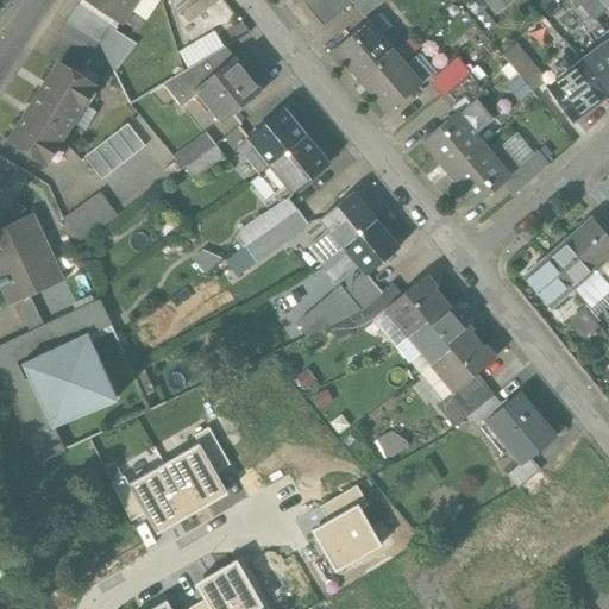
[(82,0),(67,23),(89,36),(98,41),(130,105),(164,85),(170,81),(163,67),(145,76),(138,64),(131,45),(132,44),(113,32),(118,24),(82,0)]
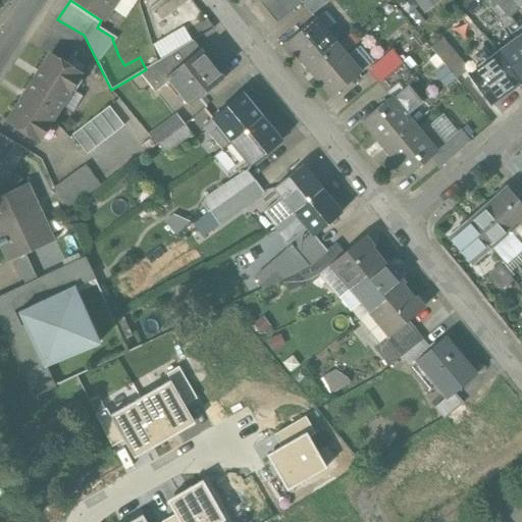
[(70,0),(101,20),(115,0),(70,0)]
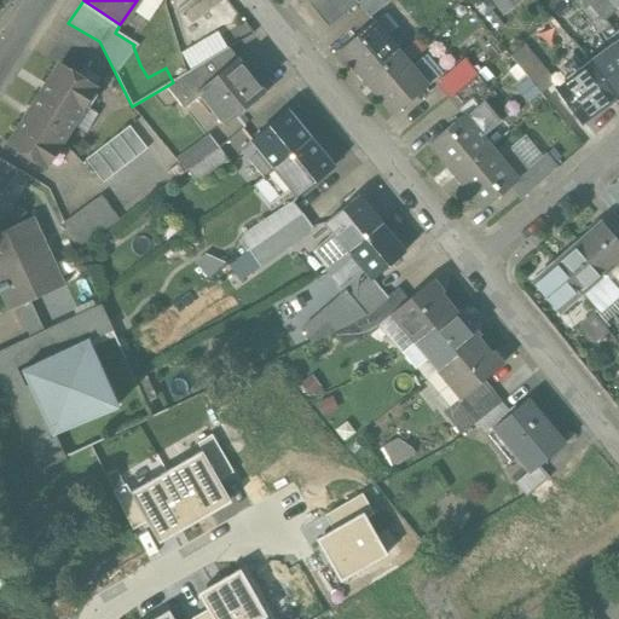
[(359,5),(354,0),(305,0),(329,30),(359,5)]
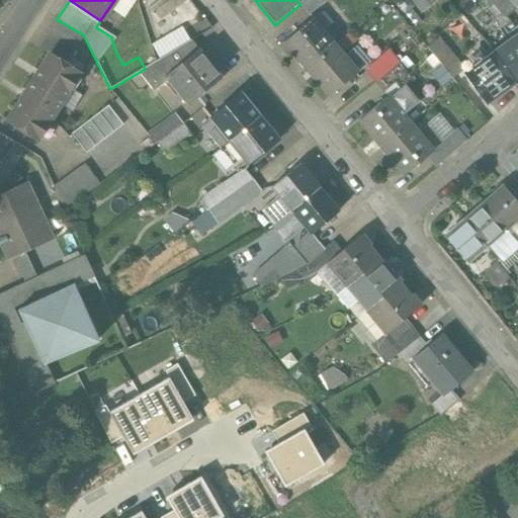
[(328,0),(305,0),(300,4),(310,15),(328,0)]
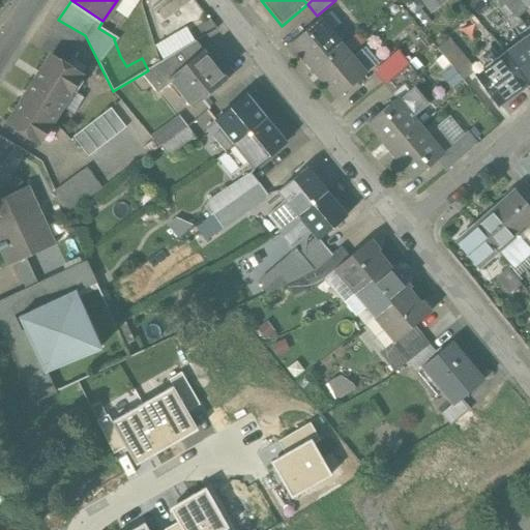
[(418,0),(432,15),(449,0),(418,0)]
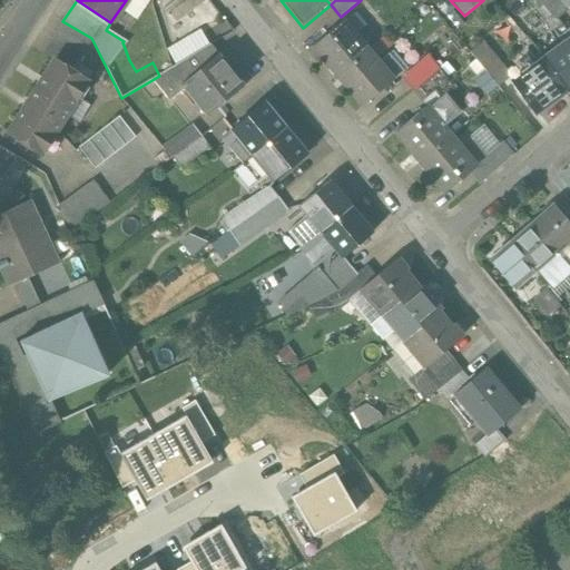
[(538,0),(556,21),(569,10),(559,0),(538,0)]
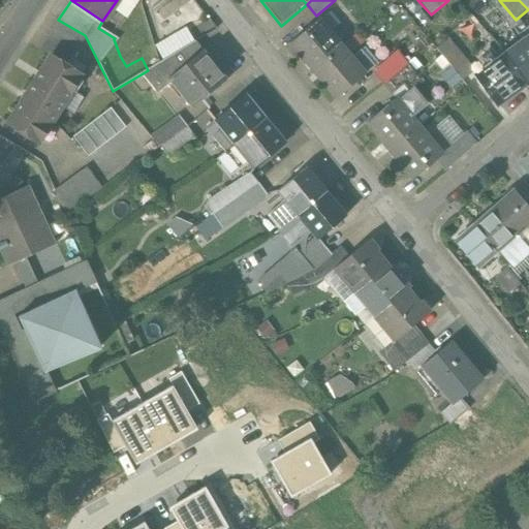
[(528,0),(519,0),(528,9),(528,8),(528,0)]
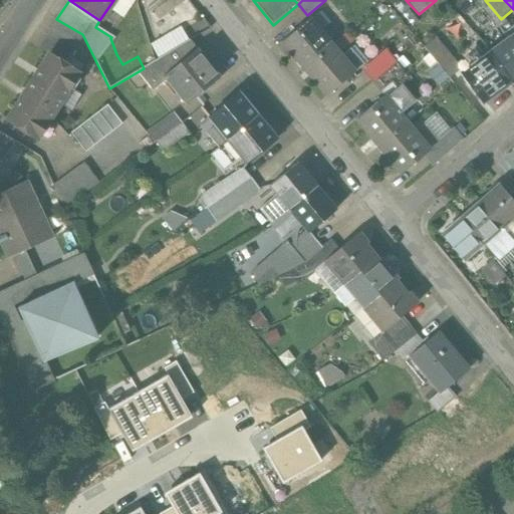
[(49,54),(56,59),(75,30),(56,19),(37,49),(48,56),(49,54)]
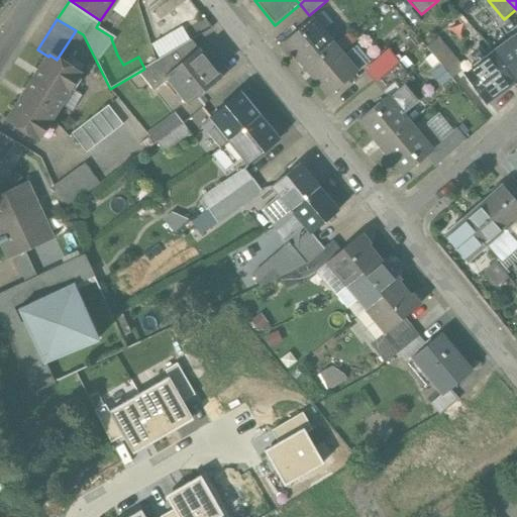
[(284,43),(306,70),(334,45),(312,19),(284,43)]
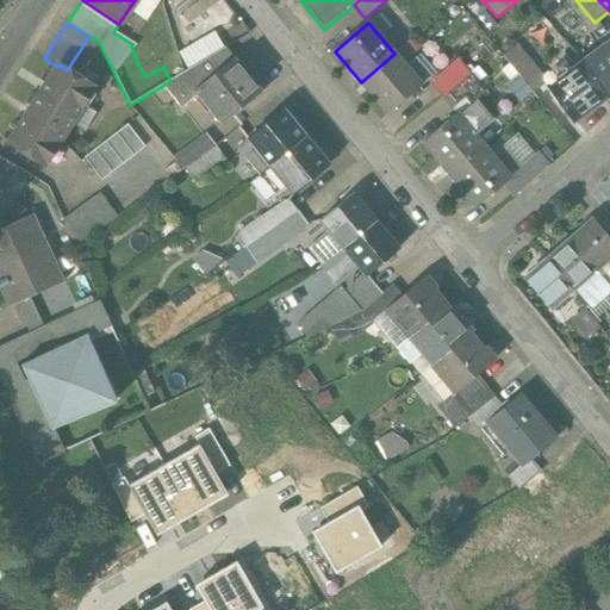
[(609,42),(582,63),(607,98),(609,95),(609,42)]
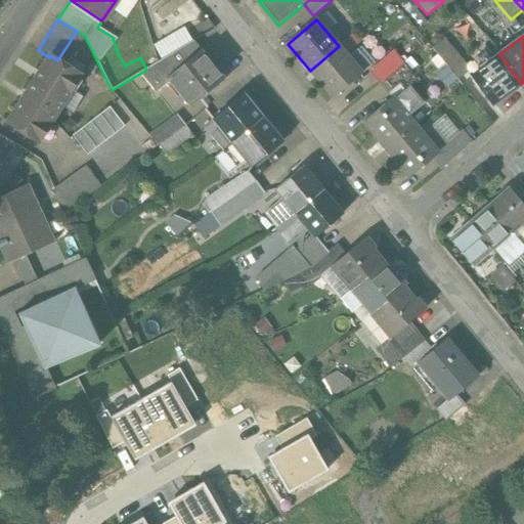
[(157,92),(170,81),(167,78),(202,50),(194,41),(146,70),(141,73),(157,92)]
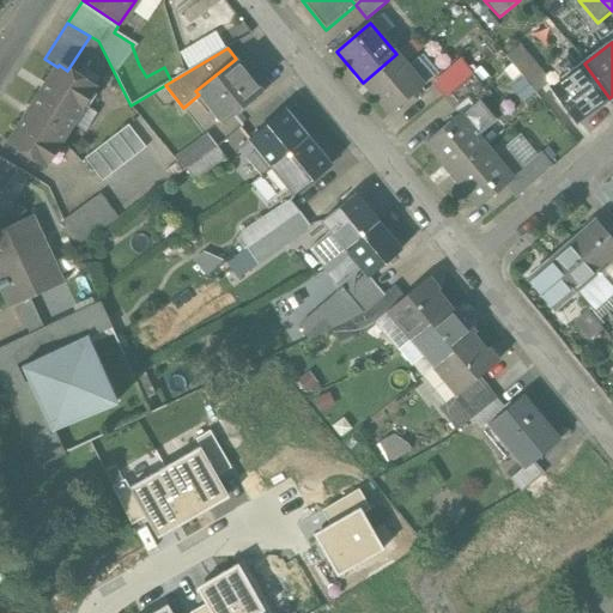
[(407,67),(396,54),(363,83),(390,115),(438,74),(422,55),(407,67)]
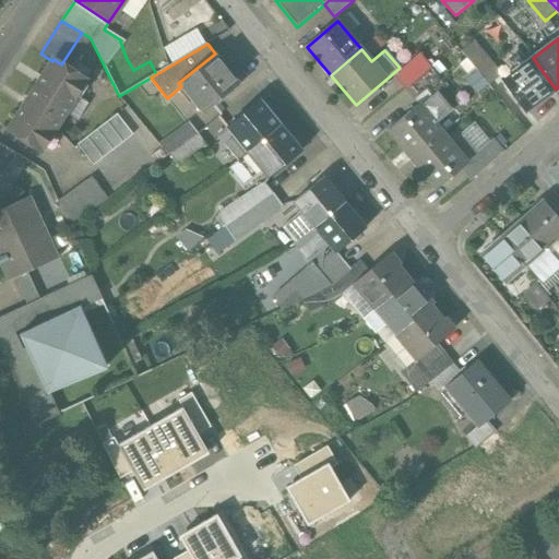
[(479,49),(467,59),(489,85),(500,75),(479,49)]
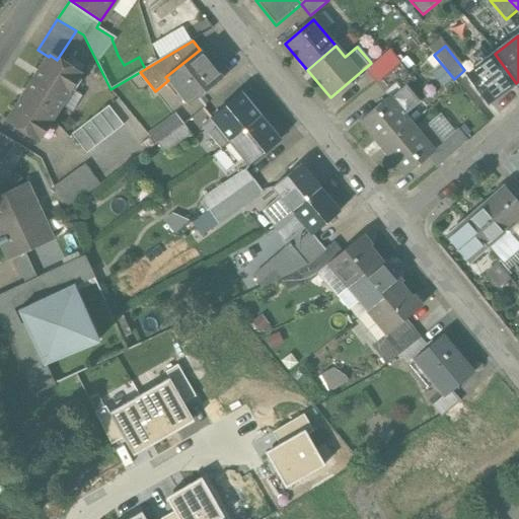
[(206,58),(200,50),(165,77),(168,80),(189,105),(227,76),(210,54),(206,58)]
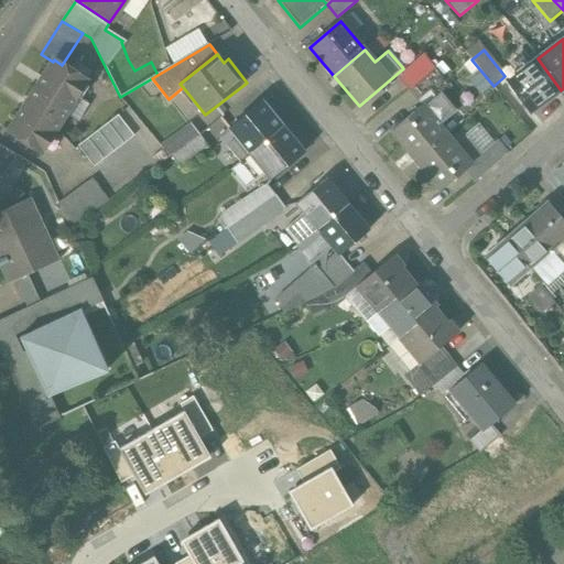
[(561,90),(538,58),(508,80),(530,112),(561,90)]
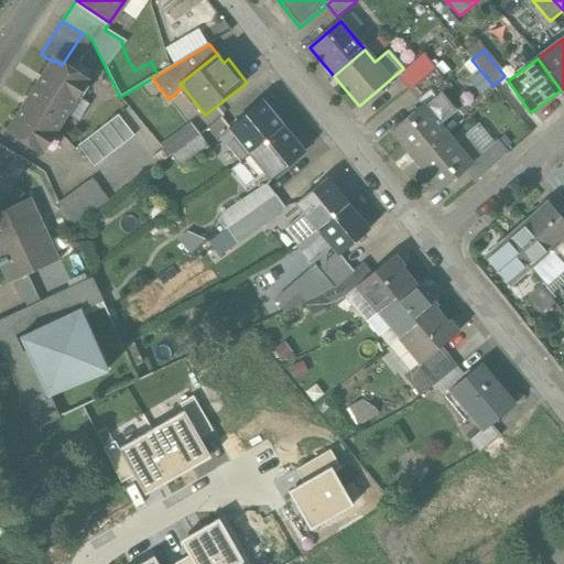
[(53,62),(10,132),(41,152),(86,80),(62,65),(54,60),(53,62)]
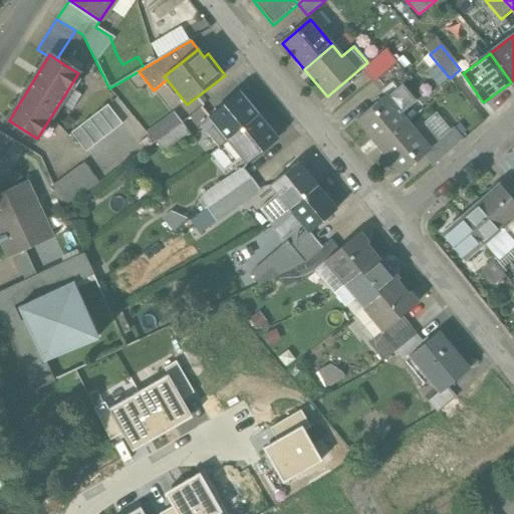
[(363,72),(372,82),(390,68),(380,57),(363,72)]
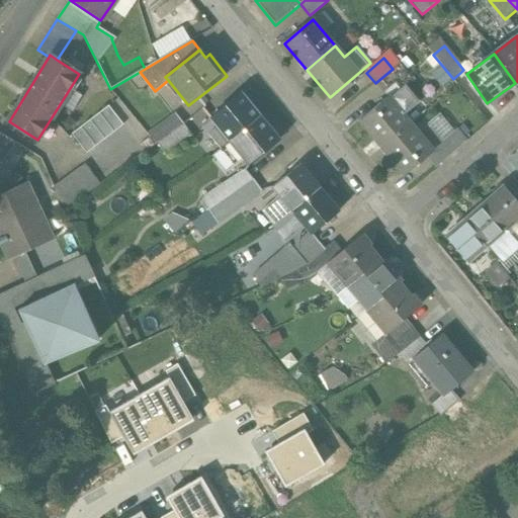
[(387,98),(412,79),(399,64),(393,69),(375,83),(387,98)]
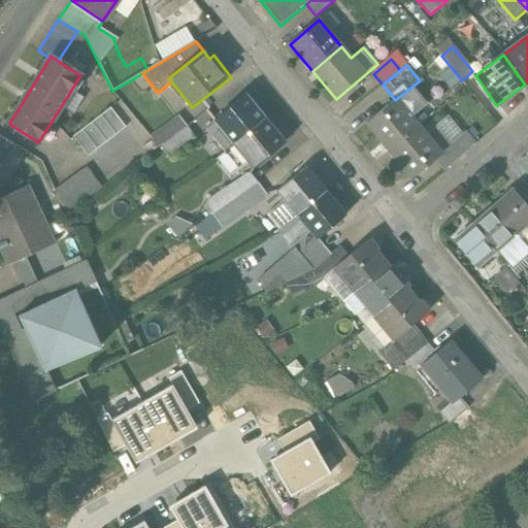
[(367,124),(390,151),(418,127),(410,119),(428,105),(416,90),(423,84),(420,80),(395,100),(367,124)]
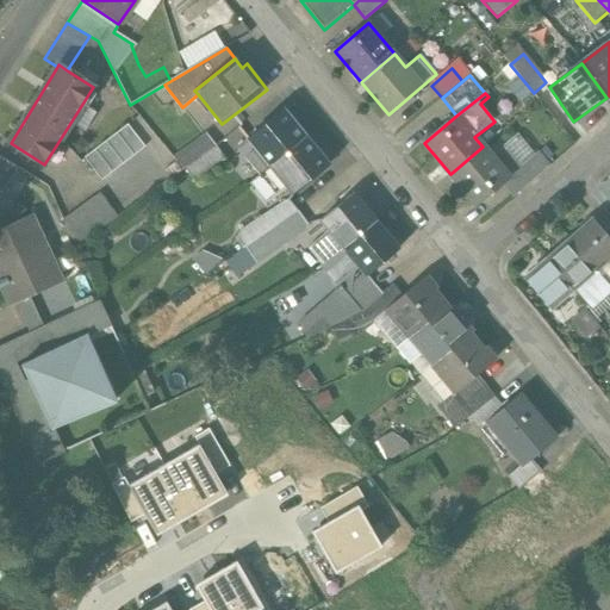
[(248,159),(261,175),(306,137),(284,111),(248,141),(256,151),(248,159)]
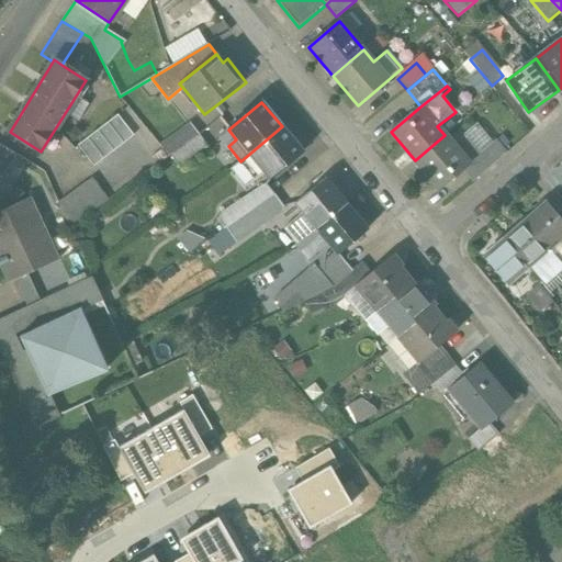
[(93,167),(133,136),(117,116),(78,147),(93,167)]
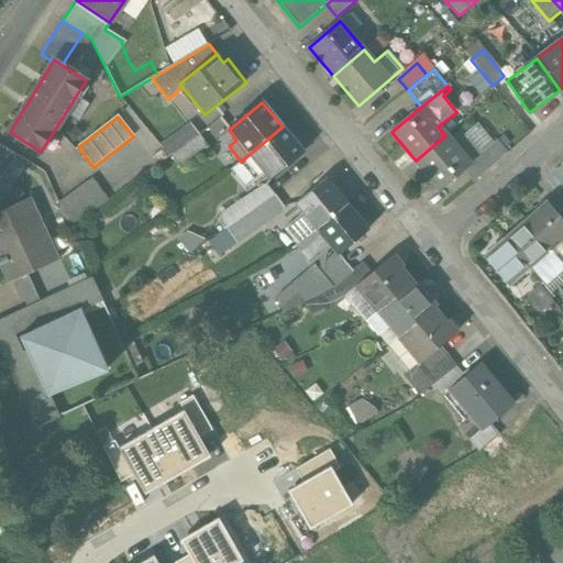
[(190,123),(159,145),(169,157),(172,155),(200,136),(190,123)]
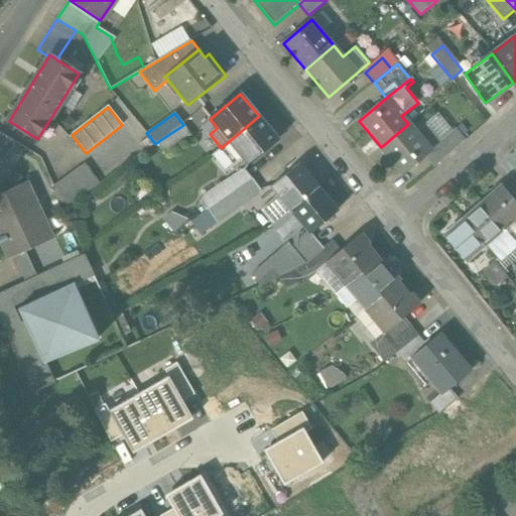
[(278,140),(259,116),(221,148),(238,168),(245,162),(248,165),(278,140)]
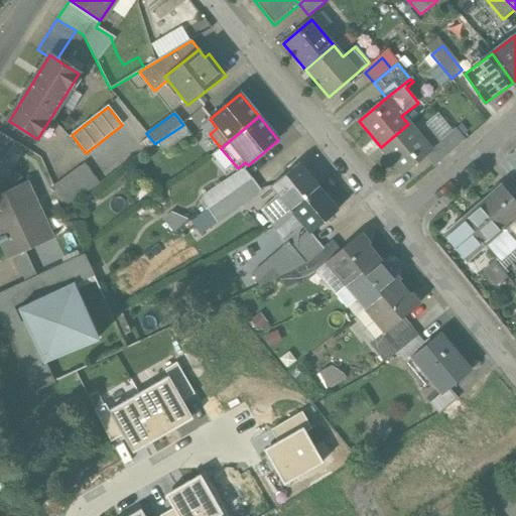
[(417,135),(408,124),(381,147),(403,174),(424,157),(439,143),(427,127),(417,135)]
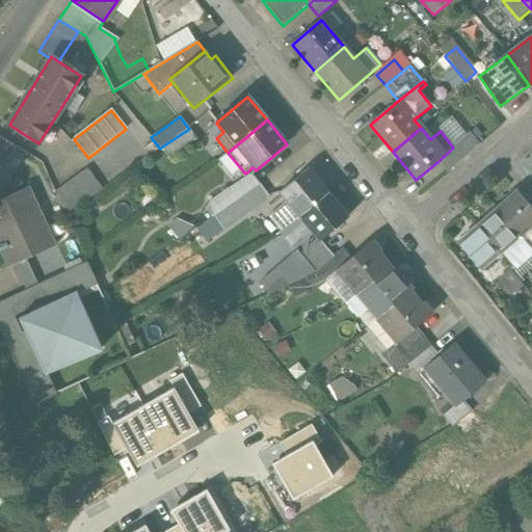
[(197,141),(189,129),(162,147),(171,160),(197,141)]
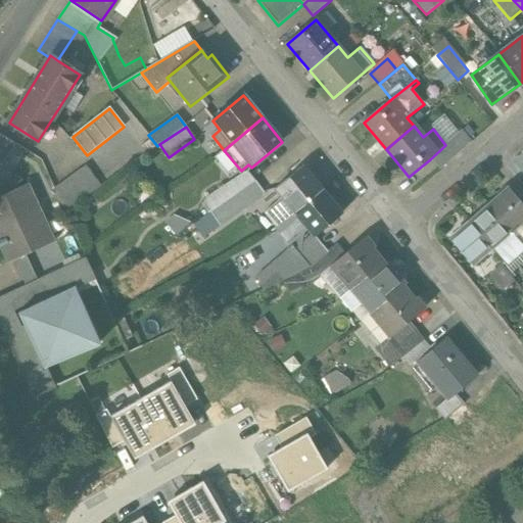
[(461,132),(445,145),(430,159),(439,172),(471,143),(461,132)]
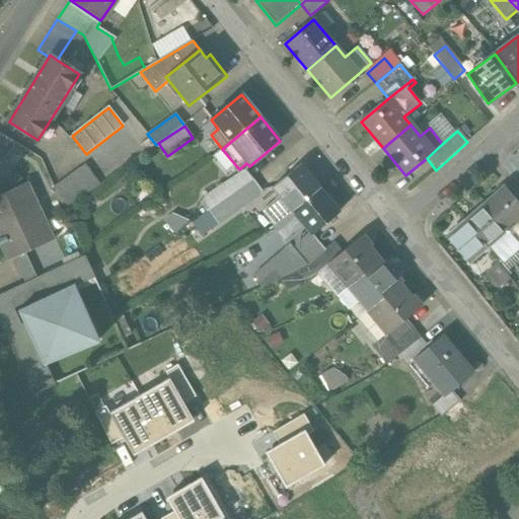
[(0,134),(0,161),(3,163),(15,144),(0,134)]
